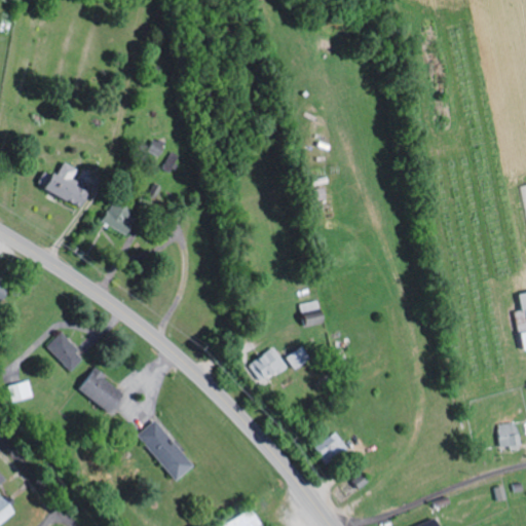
[(153,137),(145,149),(156,156),(163,143),(153,137)]
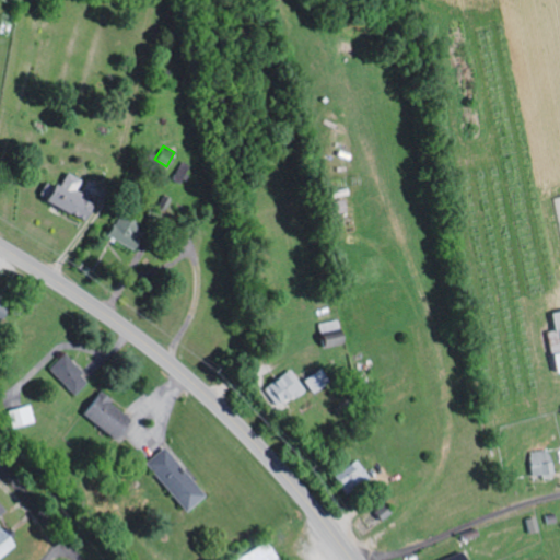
[(179,183),(190,166),(183,162),(172,178),(179,183)]
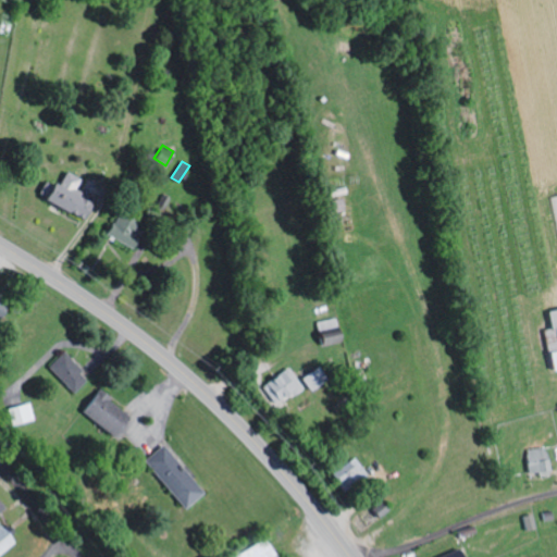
[(90,203),(71,194),(78,178),(64,171),(57,185),(48,181),(38,198),(82,220),(90,203)]
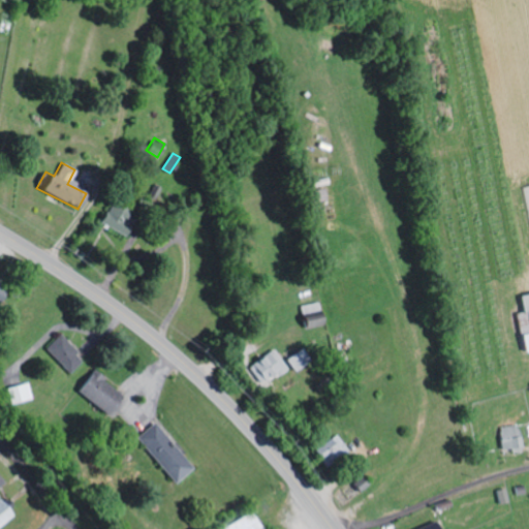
[(325,199),(324,189),(310,190),(311,200),(325,199)]
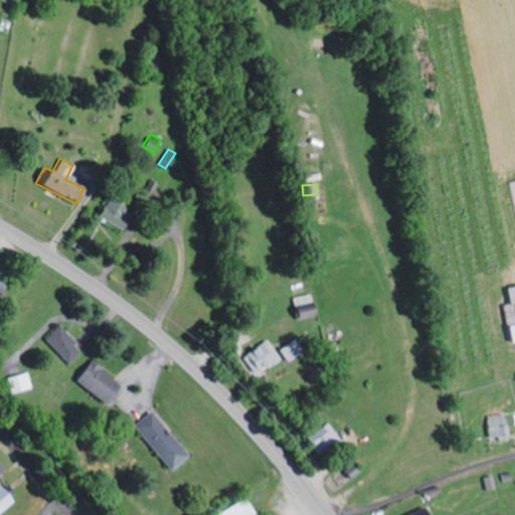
[(96,217),(121,228),(130,208),(106,196),(96,217)]
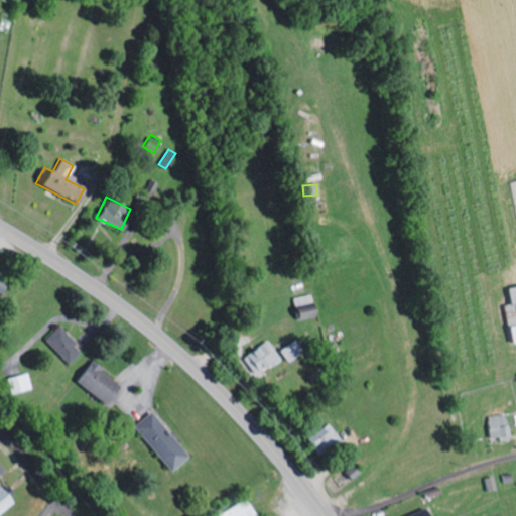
[(515,340),(515,284),(507,286),(509,303),(504,304),(510,342),(515,340)]
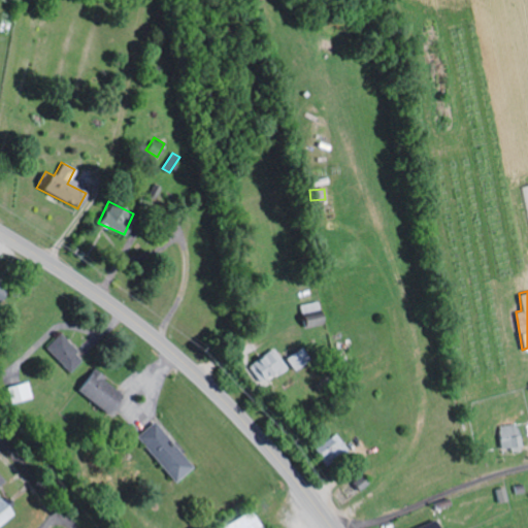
[(81,358),(59,334),(44,347),(68,371),(81,358)]
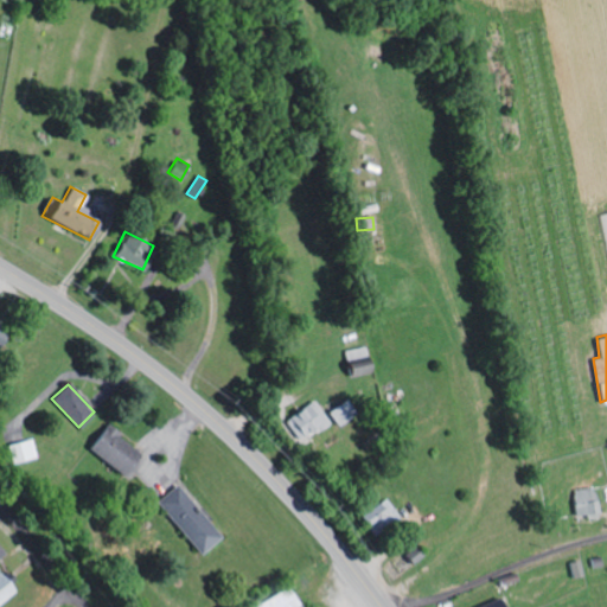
[(338,426),(356,413),(345,398),(327,411),(338,426)]
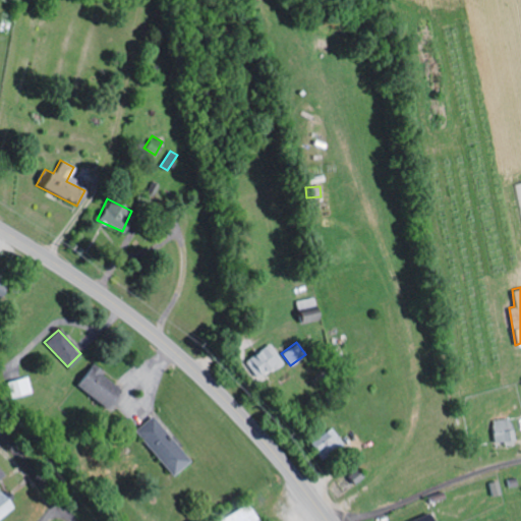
[(281,363),(271,344),(246,356),(256,377),(281,363)]
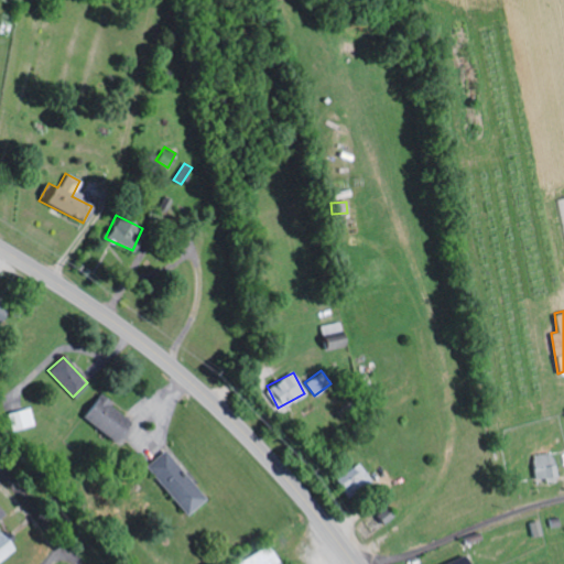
[(130,421),(98,394),(80,415),(114,442),(130,421)]
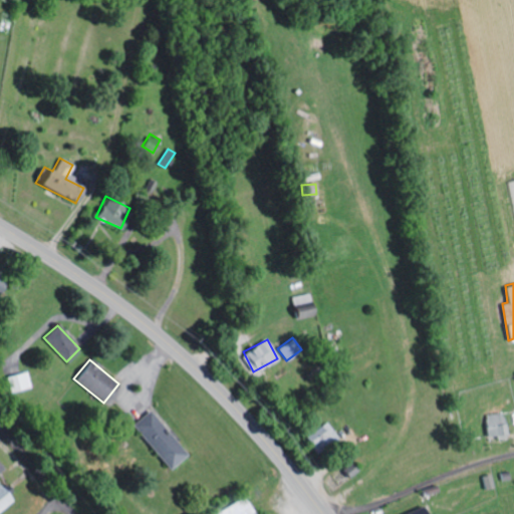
[(6,376),(10,393),(30,388),(26,371),(6,376)]
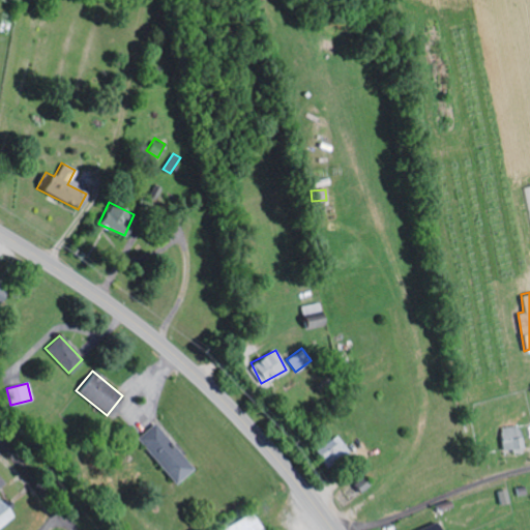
[(192,469),(154,422),(136,437),(173,483),(192,469)]
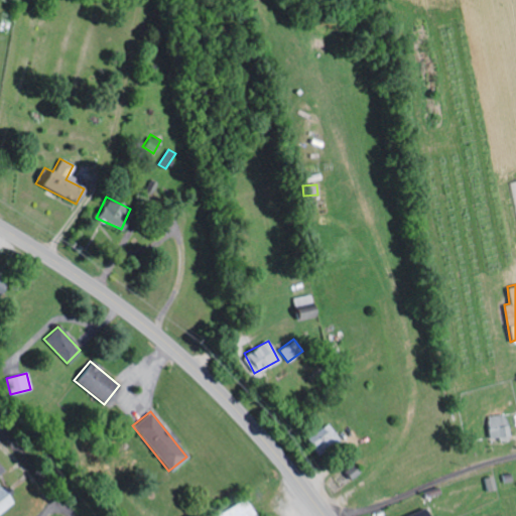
[(490,439),(507,437),(505,414),(488,416),(490,439)]
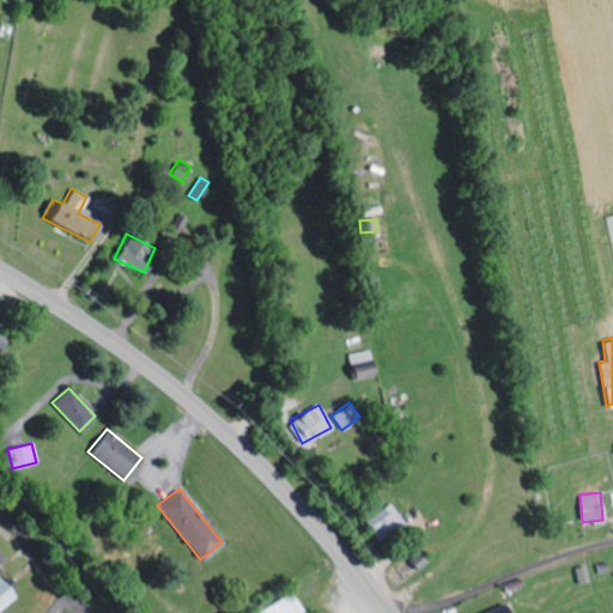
[(363,520),(374,539),(402,521),(392,502),(363,520)]
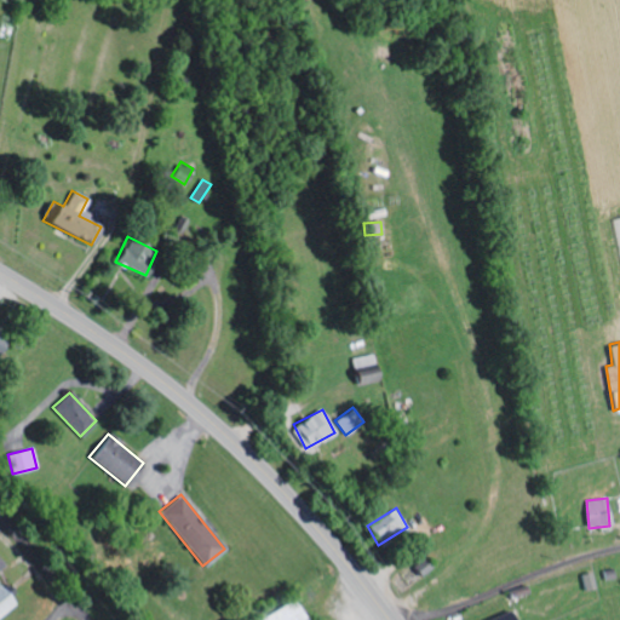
[(592,578),(591,573),(583,575),(586,590),(593,587),(591,578),(592,578)]
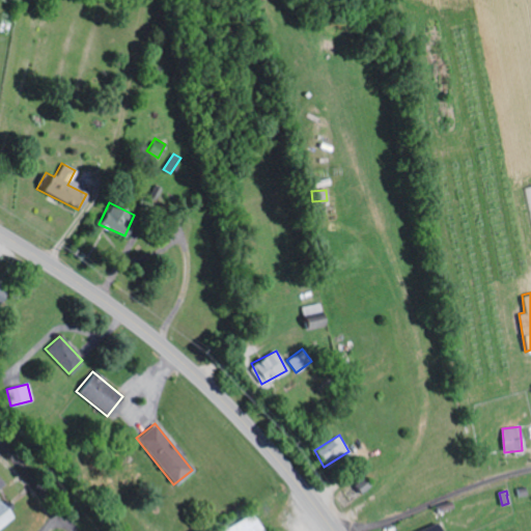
[(0,528),(12,518),(0,503),(0,528)]
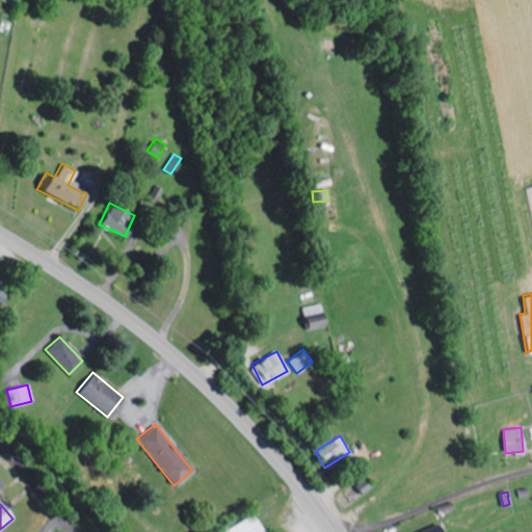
[(259,531),(250,516),(220,531),(259,531)]
